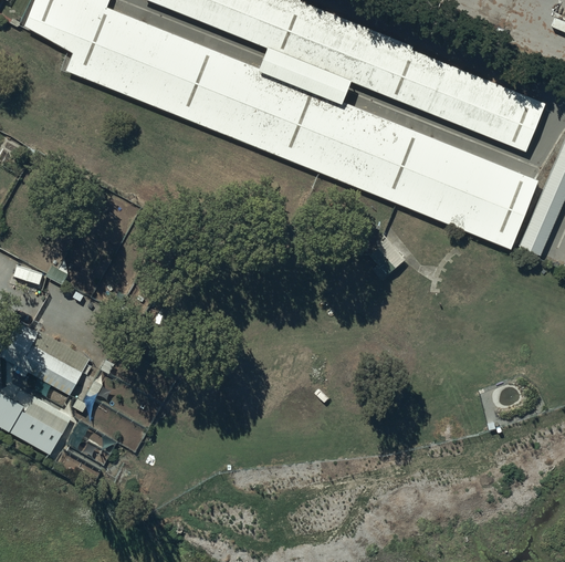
[(299,0),(149,0),(265,48),(258,68),(107,7),(108,0),(33,0),(23,24),(73,51),(66,69),(510,249),(537,181),(339,101),(346,82),(525,152),(545,102),(299,2),(299,0)]
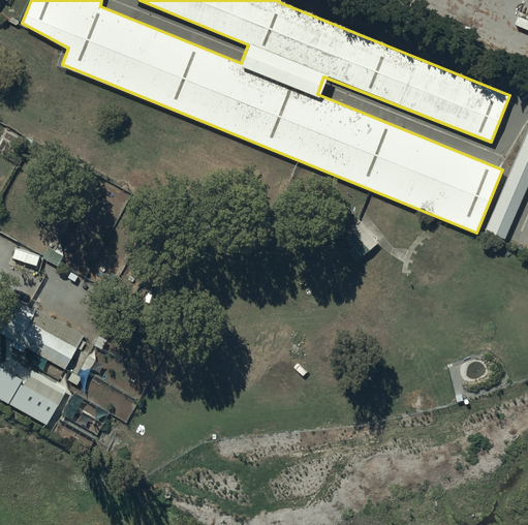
[(527,134),(486,234),(504,242),(527,186),(527,134)]
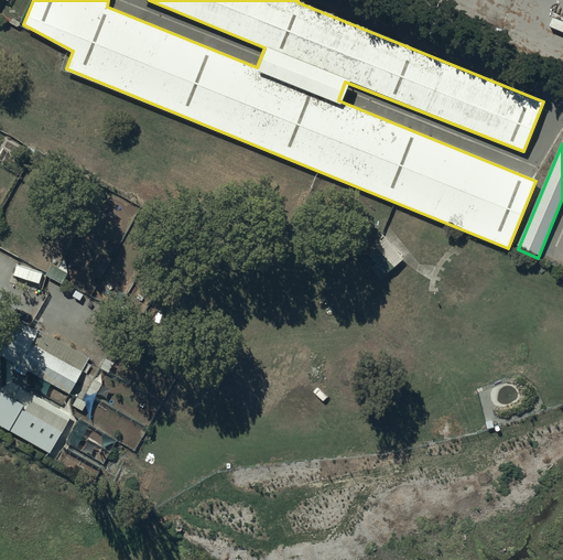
[(372,271),(380,281),(403,264),(397,255),(387,262),(378,250),(369,258),(377,267),(372,271)]
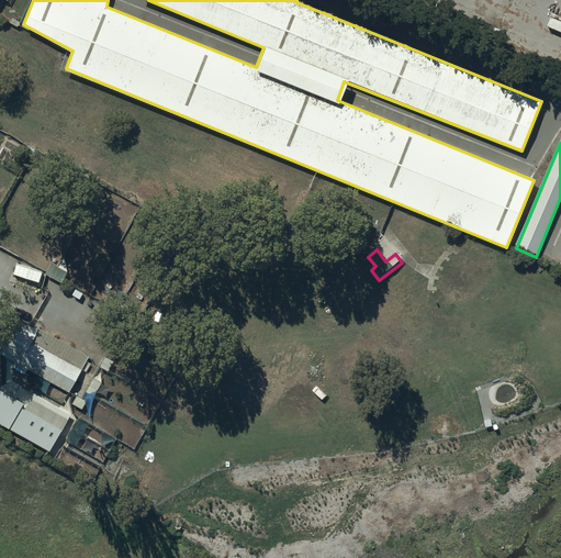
[(53,268),(49,275),(64,283),(68,277),(53,268)]
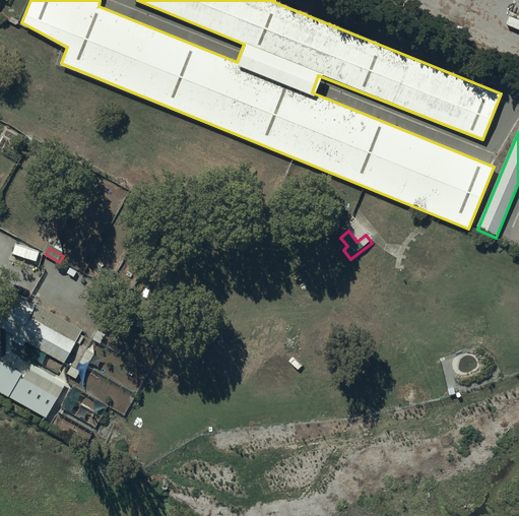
[(43,257),(26,251),(22,263),(39,269),(43,257)]
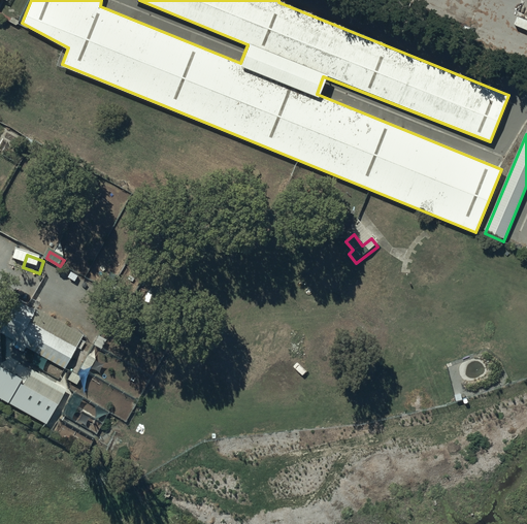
[(84,338),(19,302),(0,335),(64,371),(84,338)]
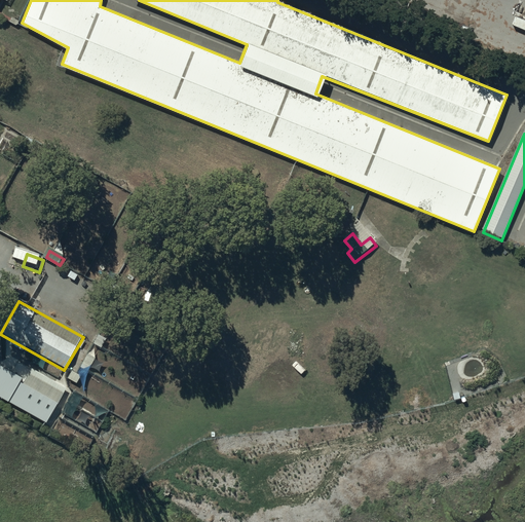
[(97,360),(88,356),(80,370),(88,374),(97,360)]
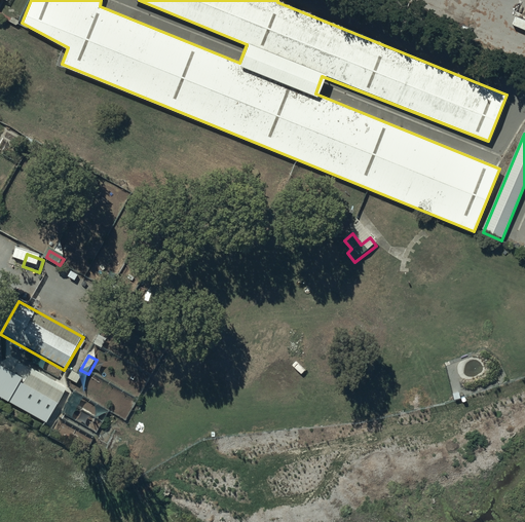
[(23,379),(0,366),(0,400),(47,426),(68,389),(32,369),(23,379)]
